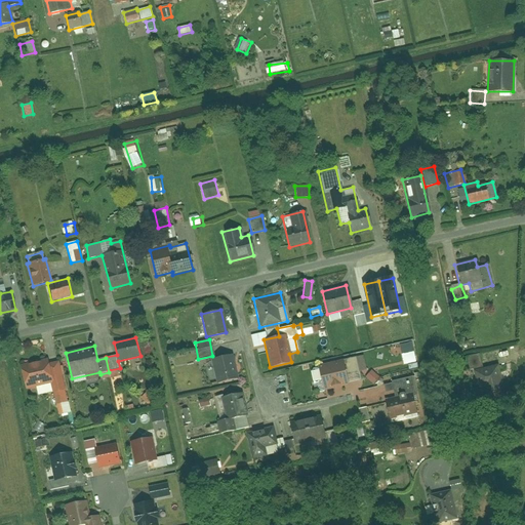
[(478,354),(463,358),(467,370),(481,366),(478,354)]
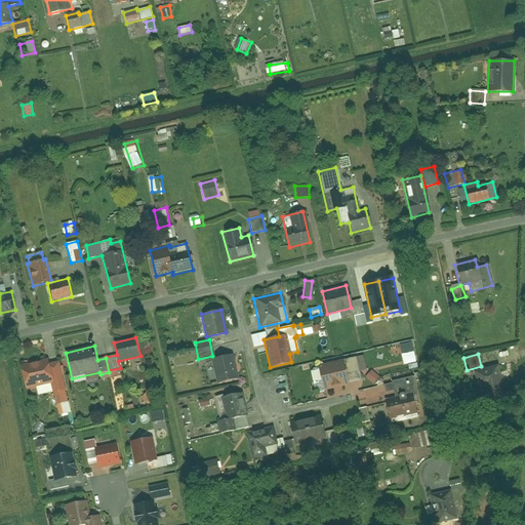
[(236,377),(231,355),(209,360),(214,382),(236,377)]
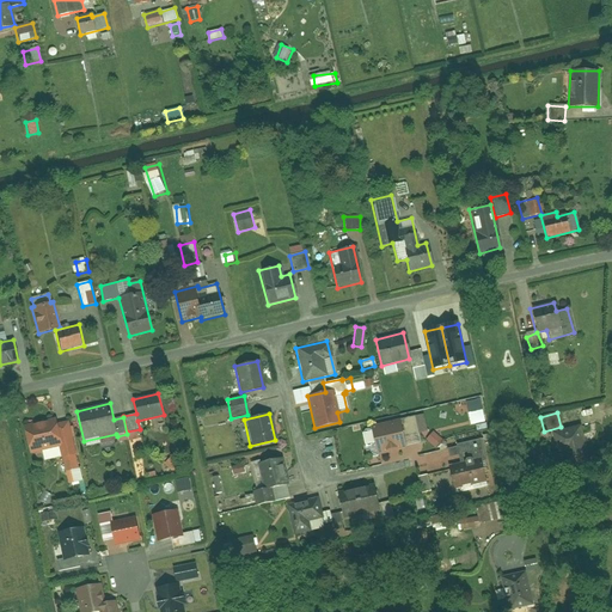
[(421,414),(405,418),(409,435),(426,430),(421,414)]
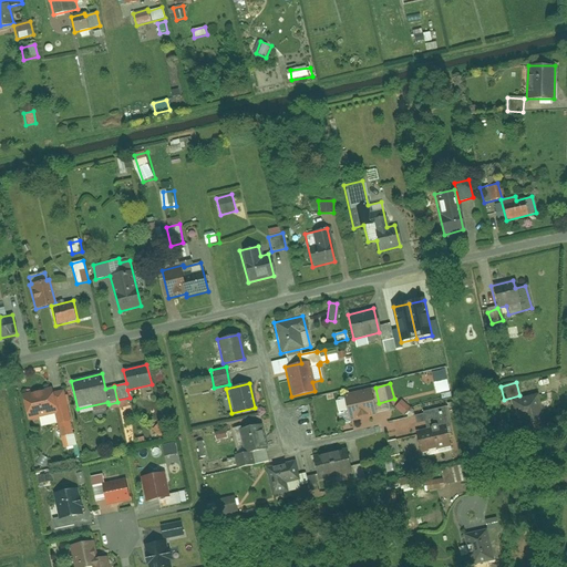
[(63,390),(54,392),(53,388),(23,395),(30,420),(55,413),(61,437),(74,434),(63,390)]
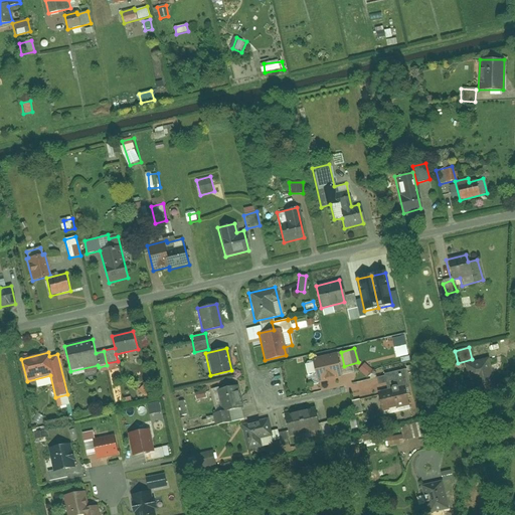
[(334,353),(311,359),(317,382),(340,376),(334,353)]
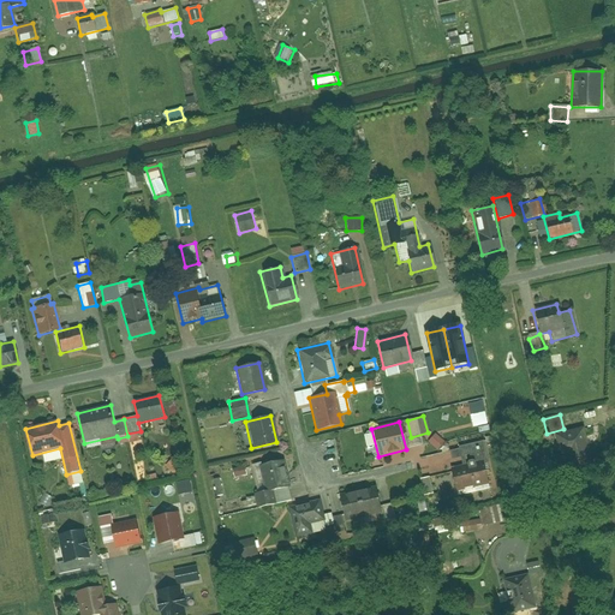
[(581,427),(554,435),(560,458),(565,457),(569,471),(591,465),(581,427)]
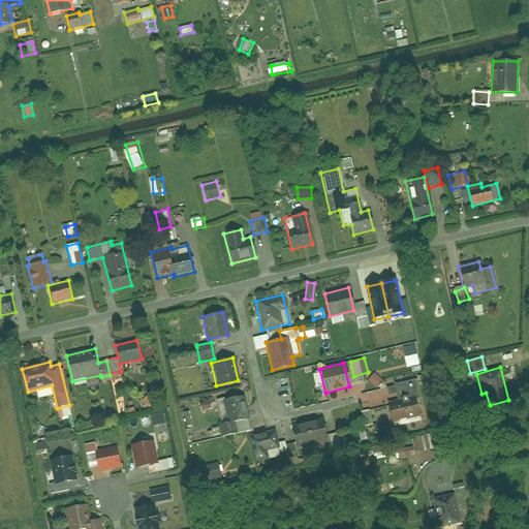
[(372,380),(378,389),(386,382),(379,374),(372,380)]
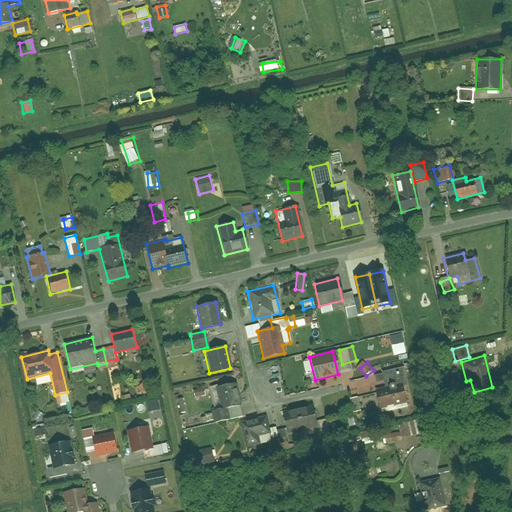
[(380,372),(384,387),(374,389),(379,409),(404,402),(400,384),(405,383),(401,367),(380,372)]
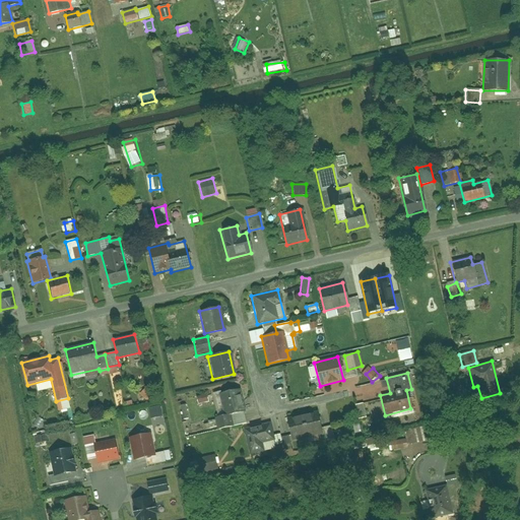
[(245,423),(236,386),(211,393),(217,416),(213,417),(214,419),(206,421),(208,428),(215,427),(216,430),(245,423)]
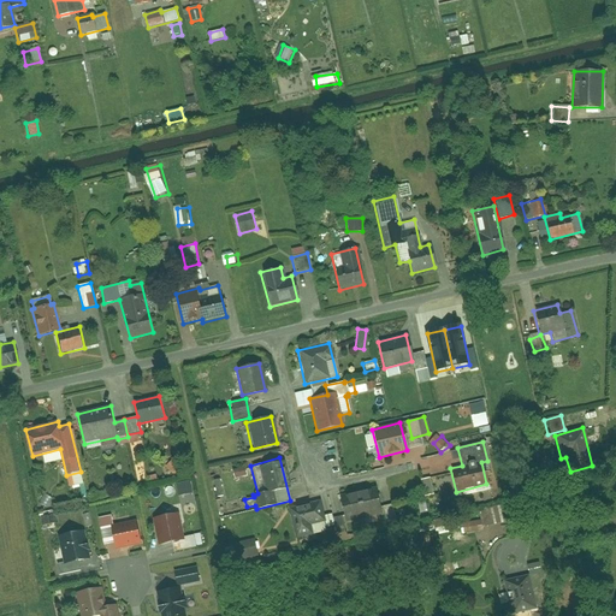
[(179,467),(173,460),(165,466),(172,474),(179,467)]
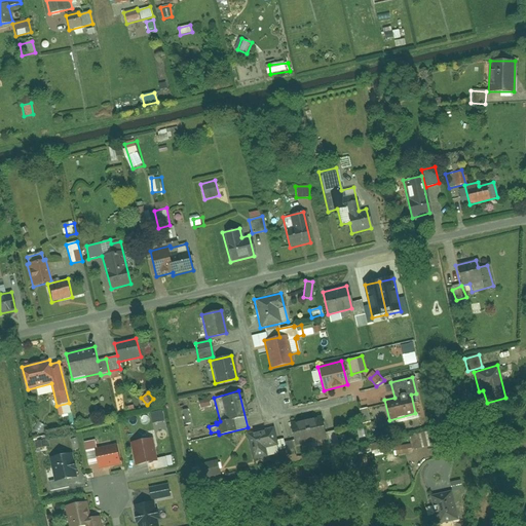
[(208,399),(197,402),(199,409),(210,406),(208,399)]
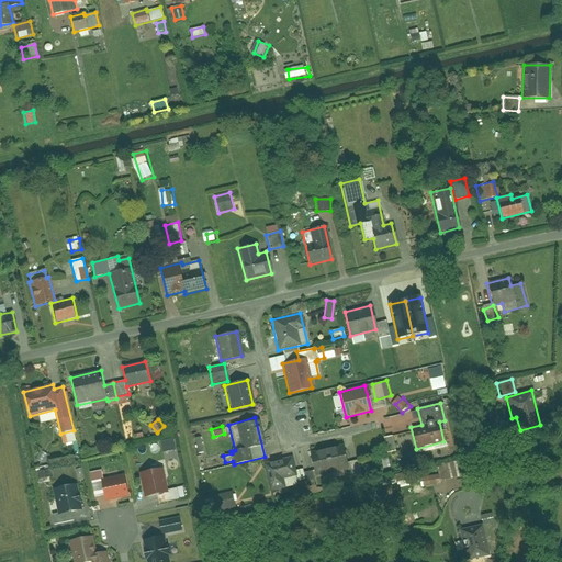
[(391,452),(414,447),(412,434),(388,439),(391,452)]
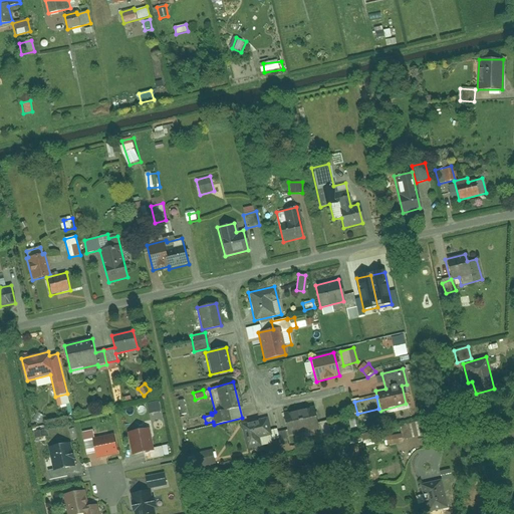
[(152,414),(163,413),(162,403),(150,404),(152,414)]
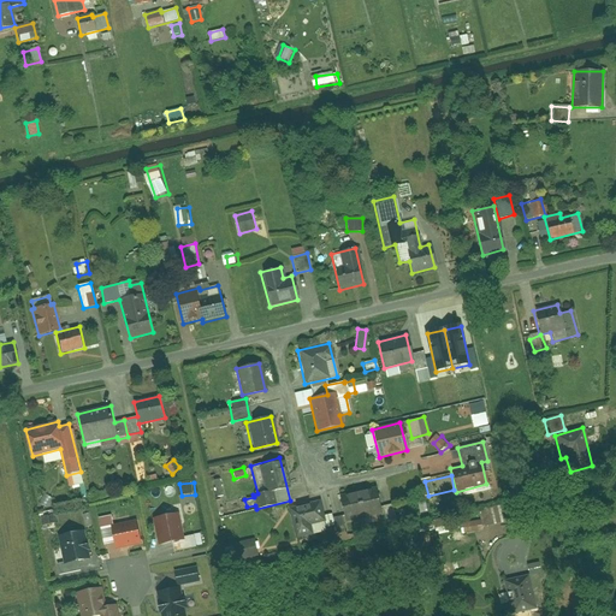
[(374,487),(338,496),(343,519),(380,510),(374,487)]
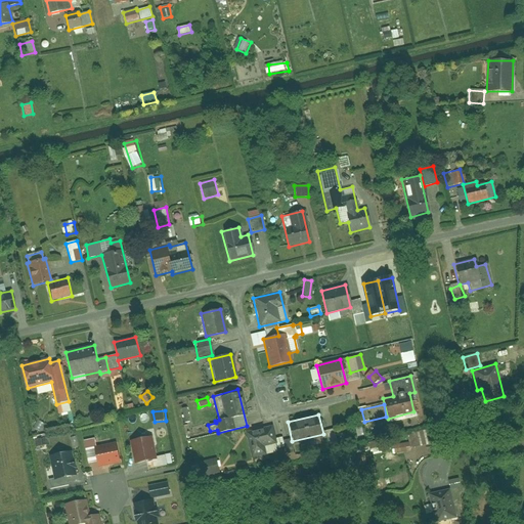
[(271,425),(245,432),(251,457),(264,454),(262,447),(275,443),(271,425)]
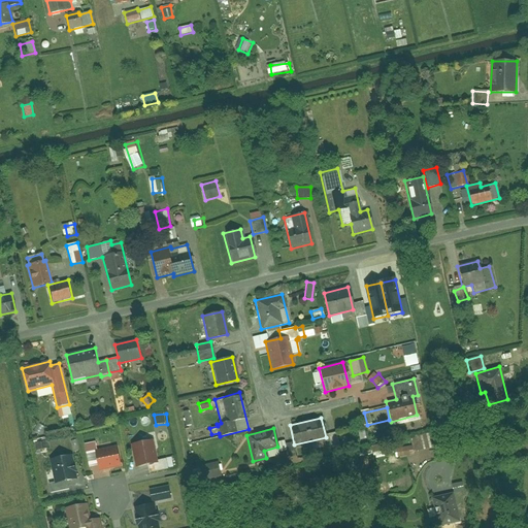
[(338,447),(335,432),(327,434),(331,449),(338,447)]
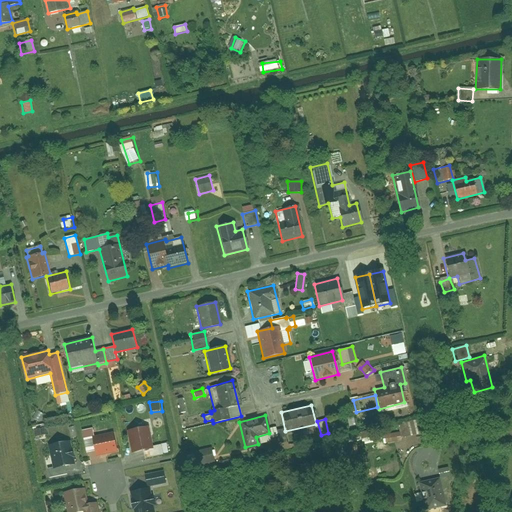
[(132,453),(143,451),(145,458),(164,454),(162,445),(154,447),(148,424),(127,429),(132,453)]
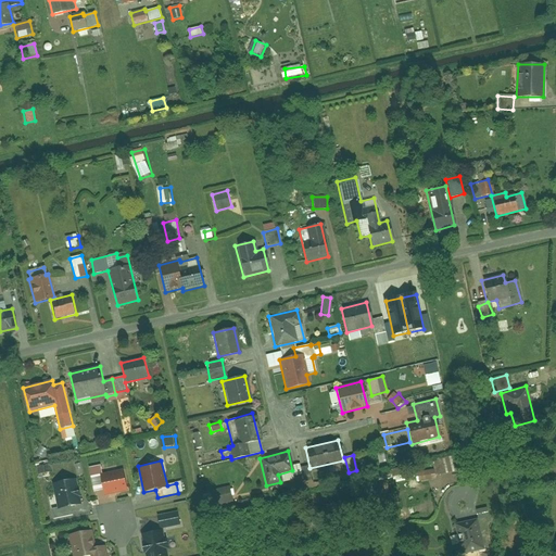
[(93,491),(103,489),(105,495),(127,491),(122,470),(102,475),(101,465),(89,468),(93,491)]
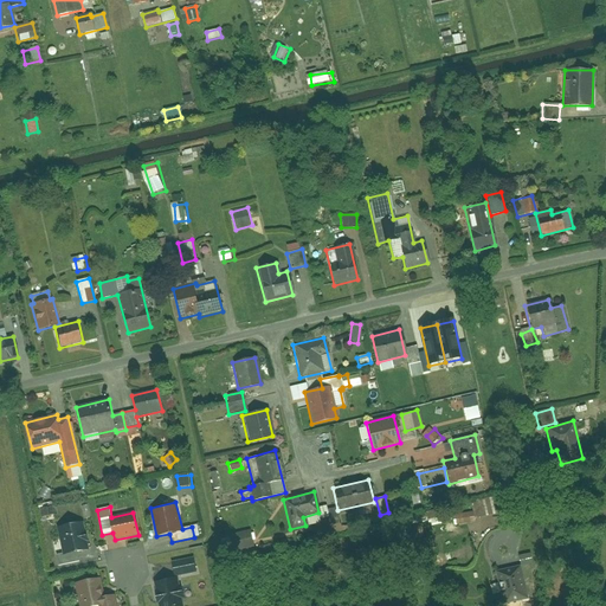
[(79,561),(77,552),(89,549),(83,522),(57,528),(59,540),(53,542),(58,566),(79,561)]
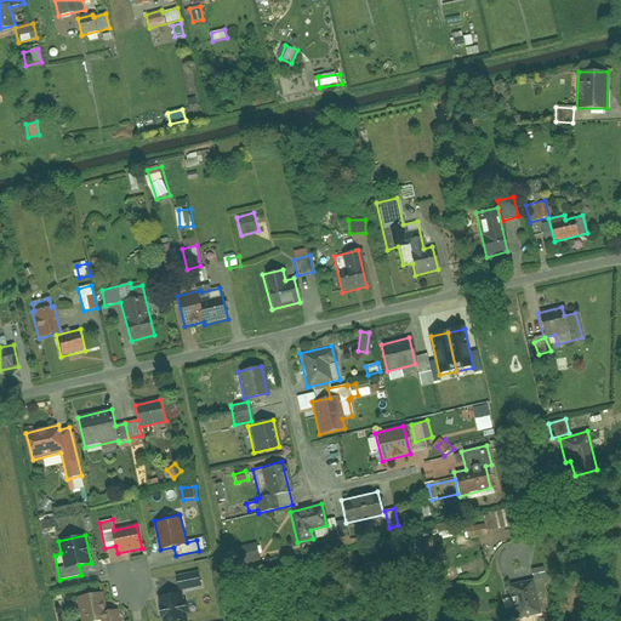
[(258,542),(233,548),(237,564),(262,558),(258,542)]
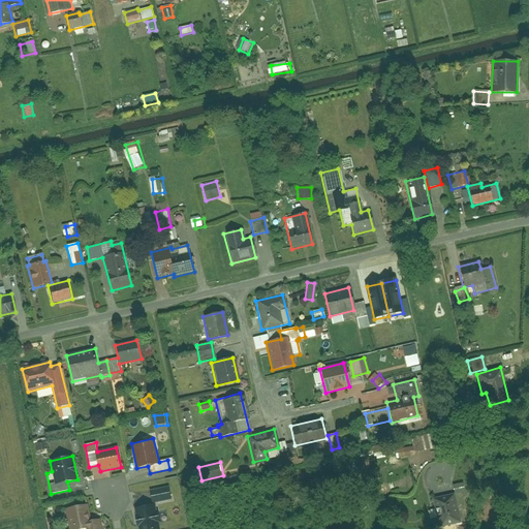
[(168,487),(150,491),(153,503),(172,498),(168,487)]
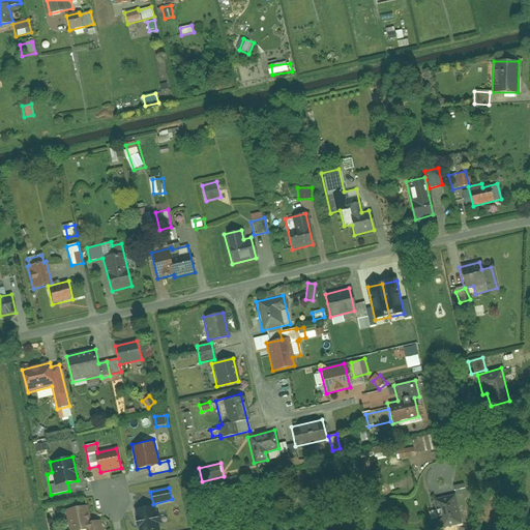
[(458,524),(450,496),(432,500),(438,528),(458,524)]
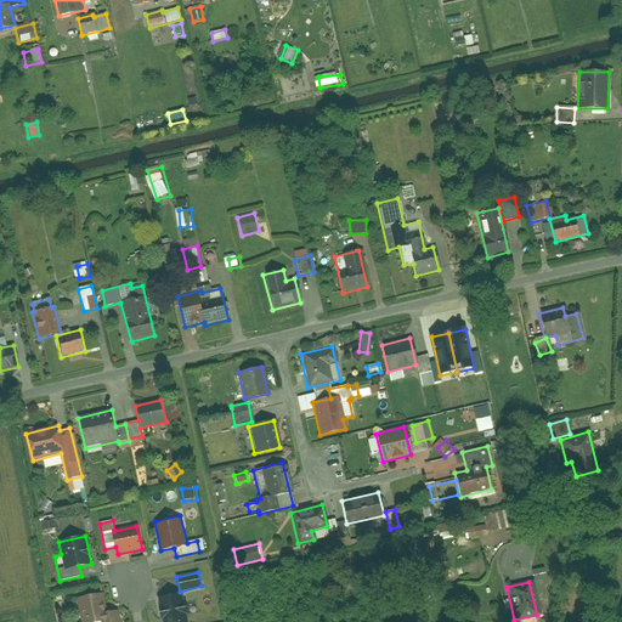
[(187,621),(181,592),(158,598),(163,621),(187,621)]
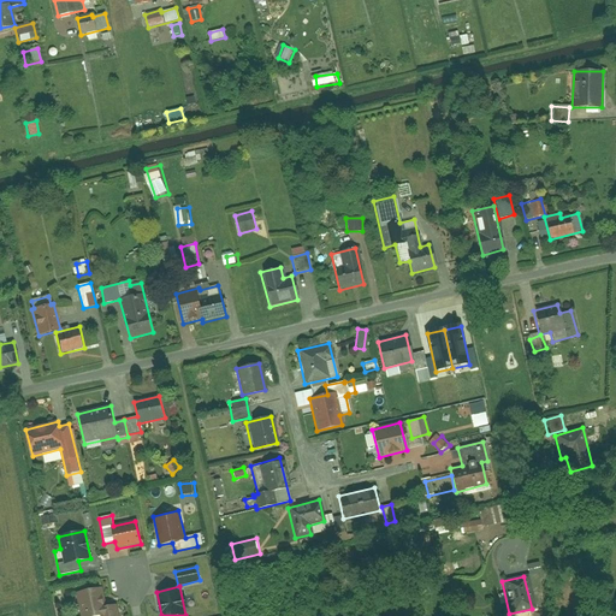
[(118,615),(116,604),(106,606),(102,587),(76,593),(81,615),(98,615),(100,615),(118,615)]
